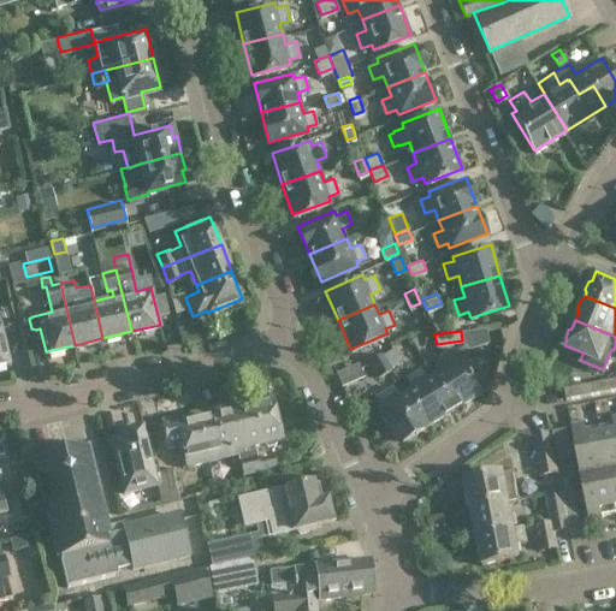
[(391,348),(381,354),(390,366),(398,361),(391,348)]
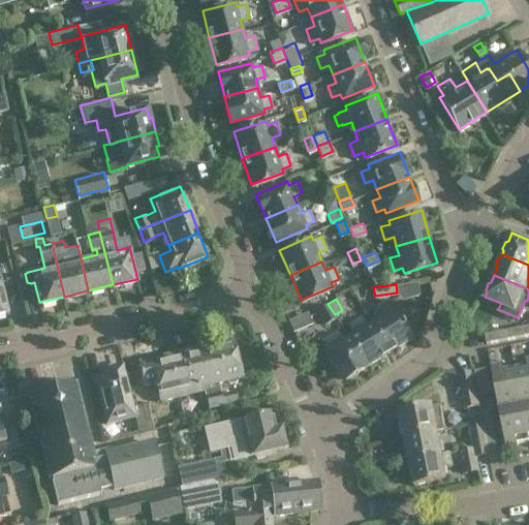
[(336,316),(335,314),(328,304),(327,302),(317,308),(325,321),(336,316)]
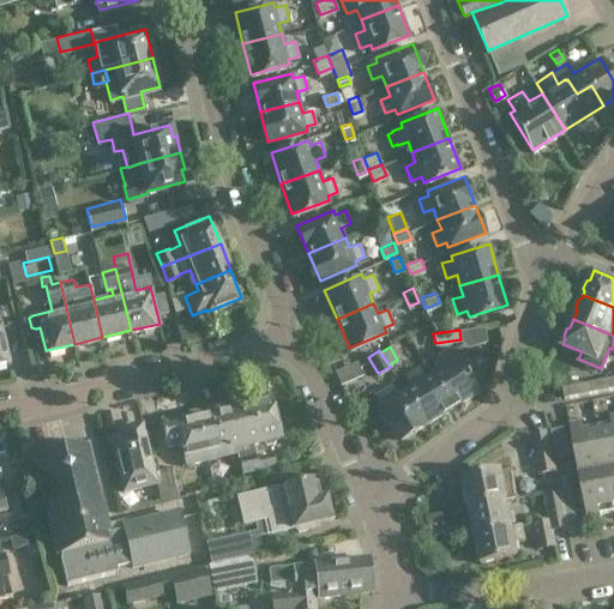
[(451,406),(477,390),(457,356),(452,359),(446,350),(432,359),(438,367),(429,372),(451,406)]
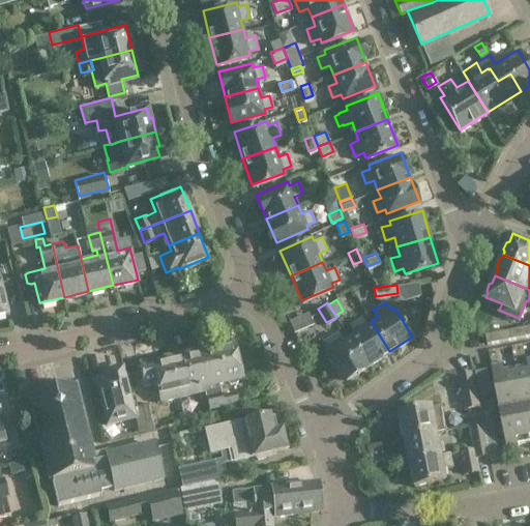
[(371,321),(366,324),(361,317),(350,323),(354,331),(348,335),(365,366),(389,351),(371,321)]
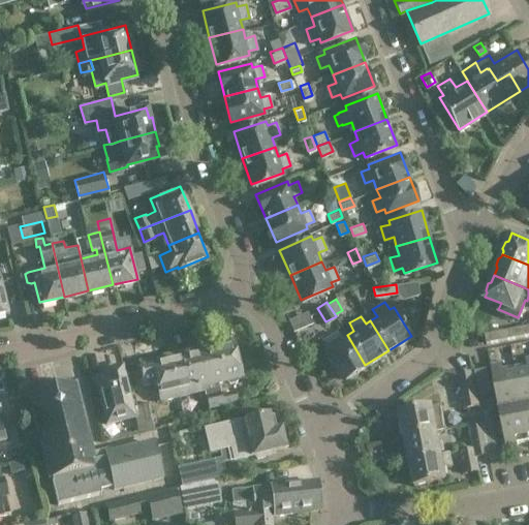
[(528,321),(485,332),(487,341),(528,332),(528,321)]
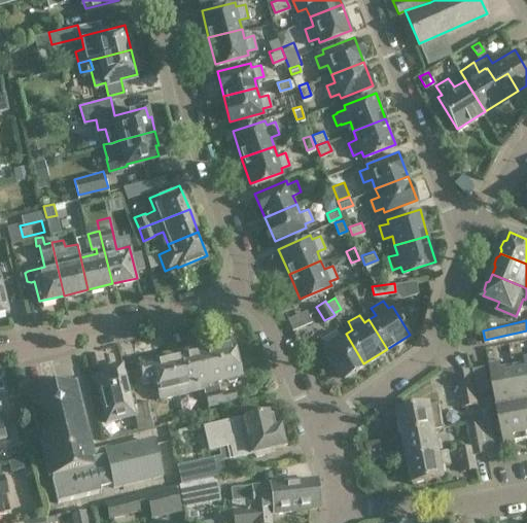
[(346,334),(341,337),(336,328),(322,338),(326,345),(322,348),(338,374),(339,374),(344,375),(363,363),(346,334)]
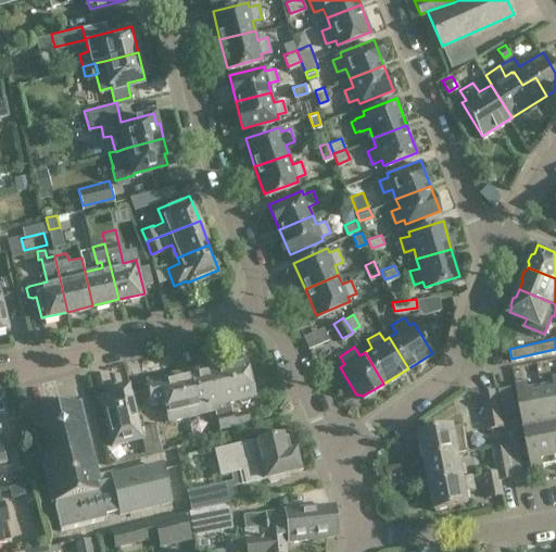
[(224,402),(229,400),(238,399),(241,401),(249,399),(250,396),(254,394),(244,358),(214,365),(219,384),(224,402)]
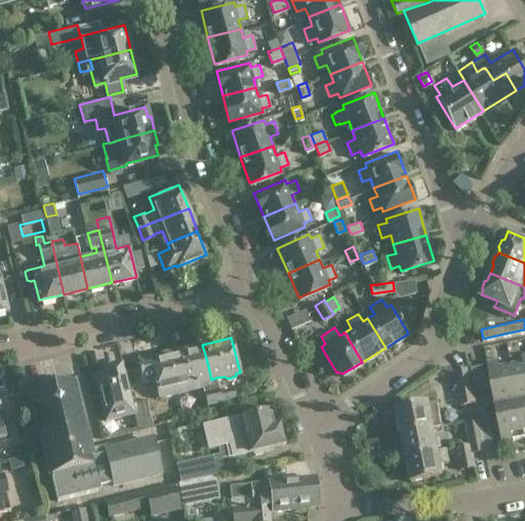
[(202,345),(202,341),(168,349),(177,391),(196,387),(191,366),(207,362),(202,345)]
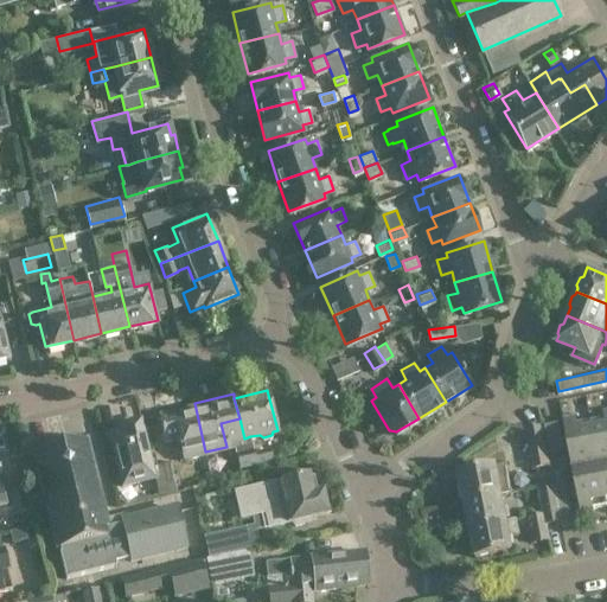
[(195,403),(159,411),(165,439),(179,435),(185,456),(205,452),(195,403)]
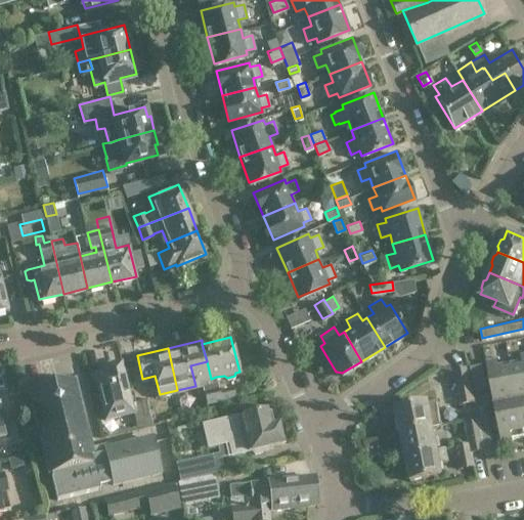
[(523,353),(521,354),(522,359),(497,363),(496,358),(486,360),(492,393),(501,392),(505,408),(495,410),(503,443),(512,441),(512,436),(523,433),(523,353)]
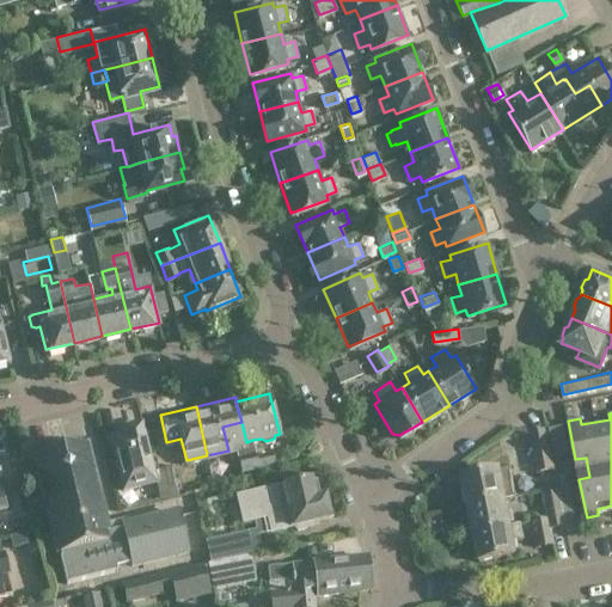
[(133,472),(152,467),(141,420),(122,424),(133,472)]
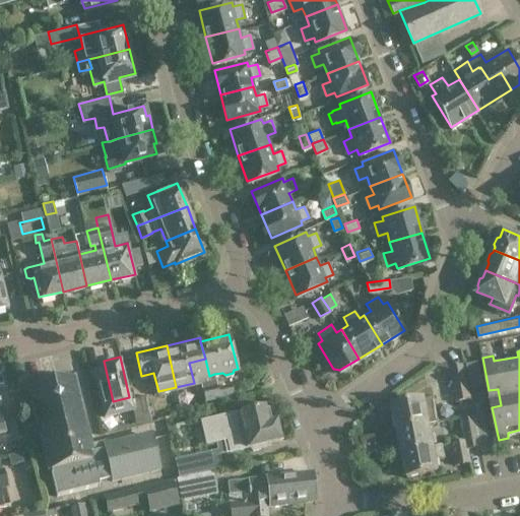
[(194,383),(200,381),(204,399),(219,396),(217,387),(214,374),(209,376),(205,359),(189,363),(194,383)]
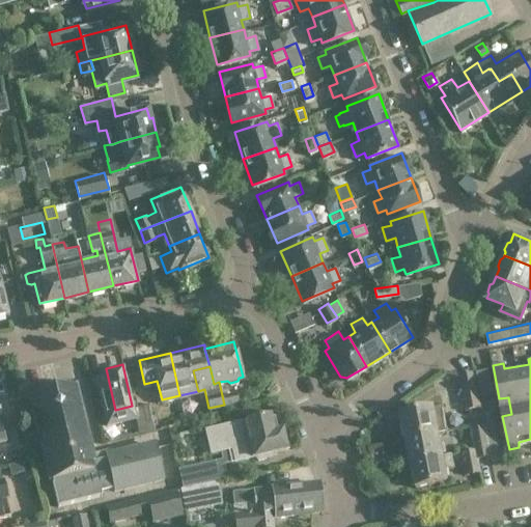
[(476,370),(480,394),(493,392),(487,367),(476,370)]
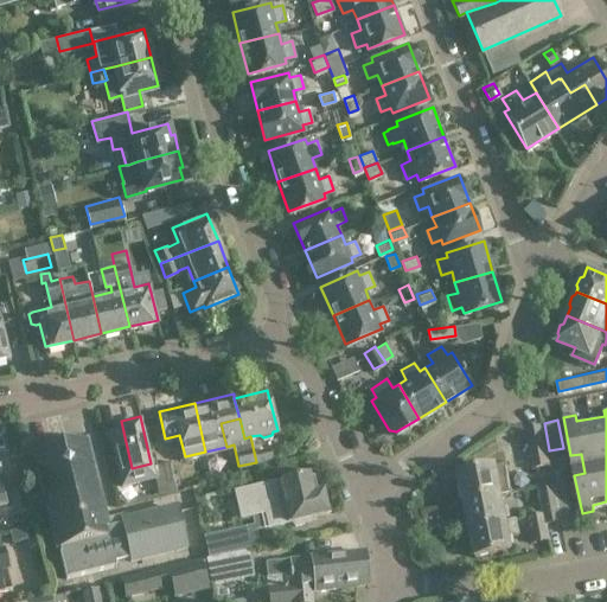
[(549,462),(542,423),(526,427),(534,465),(549,462)]
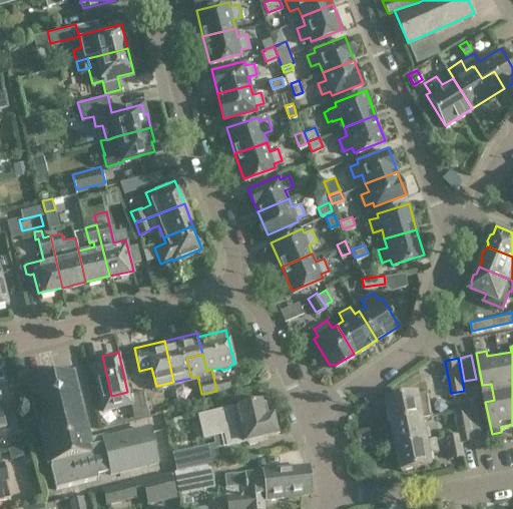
[(110,469),(110,471),(158,459),(149,426),(102,438),(103,440),(90,443),(72,369),(55,373),(56,377),(47,379),(46,375),(29,379),(49,461),(50,461),(51,464),(50,464),(55,486),(98,476),(97,472),(110,469)]
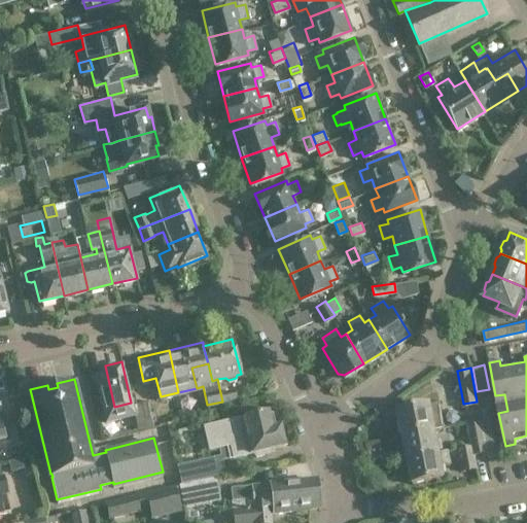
[(234,389),(220,392),(222,402),(236,398),(234,389)]
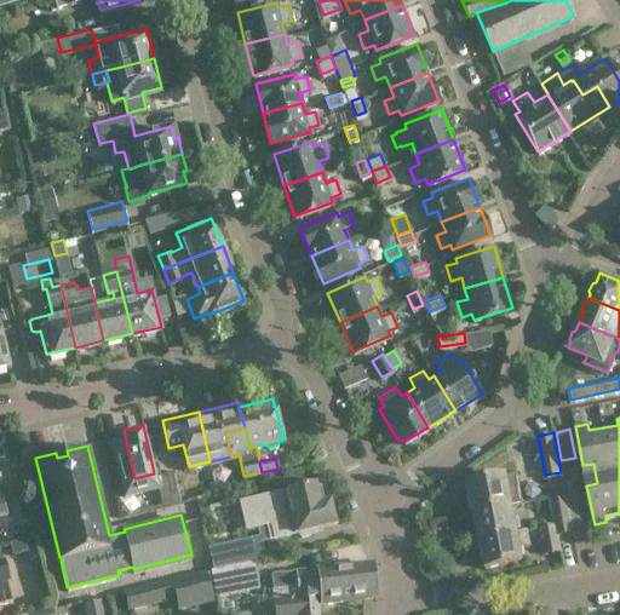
[(161,501),(179,498),(172,470),(154,473),(161,501)]
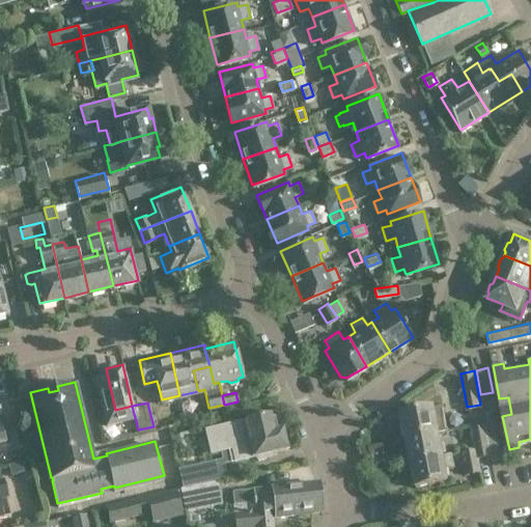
[(407,436),(438,430),(438,431),(448,428),(443,404),(432,406),(432,405),(401,411),(407,436)]
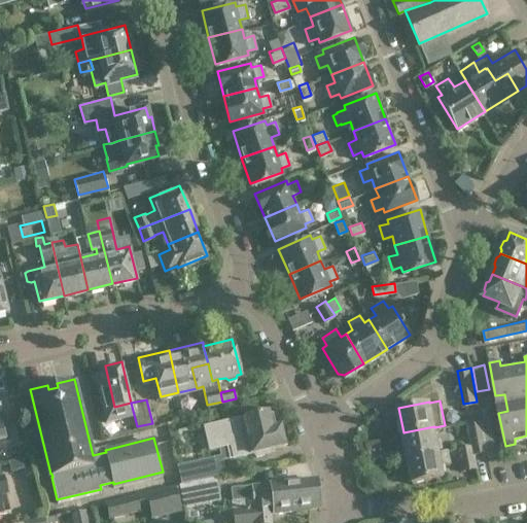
[(478,407),(480,417),(481,417),(487,449),(496,448),(488,405),(478,407)]
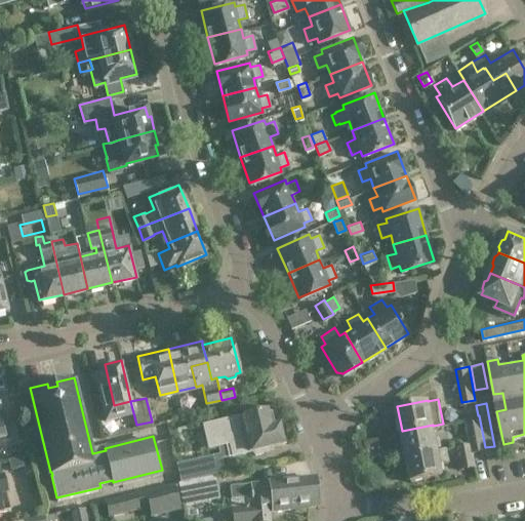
[(280,424),(273,425),(269,407),(203,423),(208,445),(225,441),(228,454),(251,449),(254,452),(263,450),(264,446),(284,441),(280,424)]
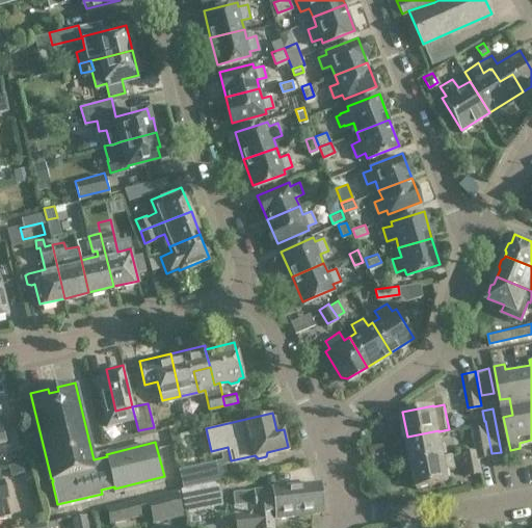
[(491,454),(491,453),(485,421),(484,421),(472,424),(476,448),(477,448),(479,457),(491,454)]
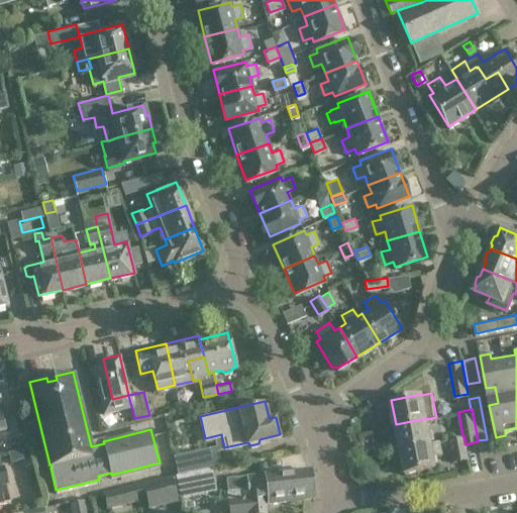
[(19,412),(7,415),(12,435),(24,432),(19,412)]
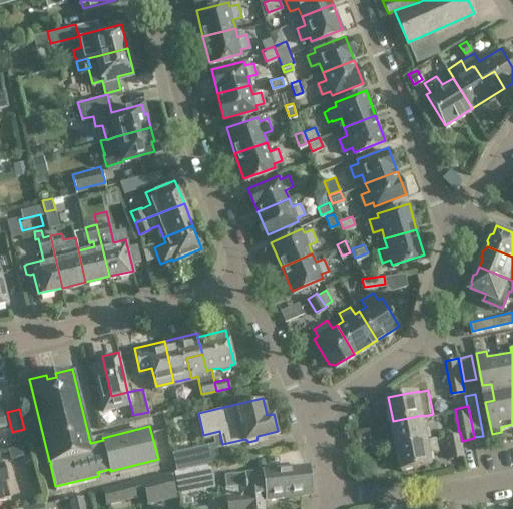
[(397,444),(427,438),(423,416),(423,415),(393,421),(397,444)]
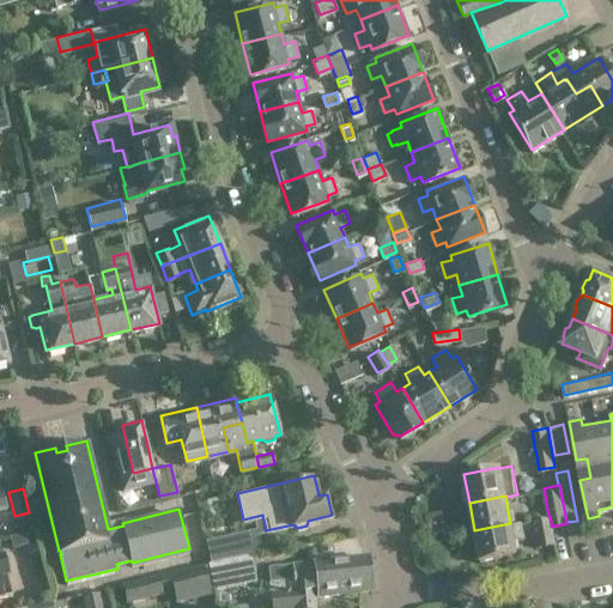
[(550,516),(548,516),(534,520),(539,545),(554,542),(552,527),(550,516)]
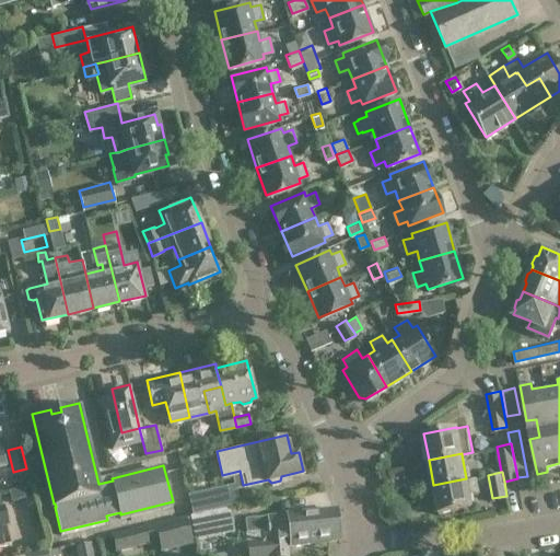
[(477,477),(466,478),(433,485),(439,511),(471,505),(469,491),(479,489),(477,477)]
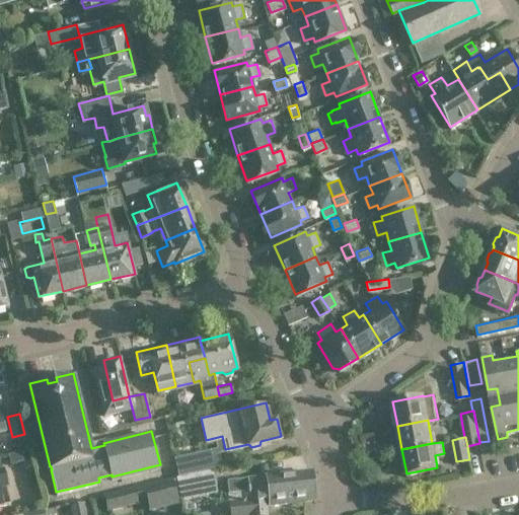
[(22,449),(8,452),(10,461),(24,458),(22,449)]
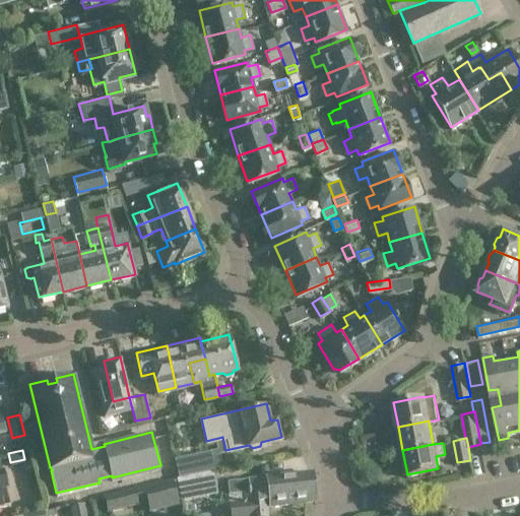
[(179,474),(221,464),(218,450),(207,450),(175,458),(179,474)]
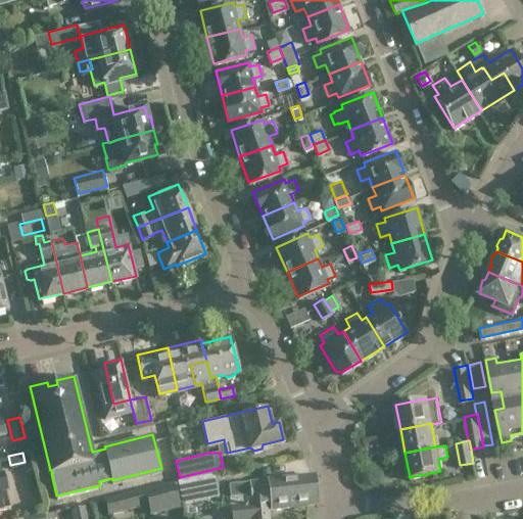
[(218,493),(214,471),(175,478),(181,502),(218,493)]
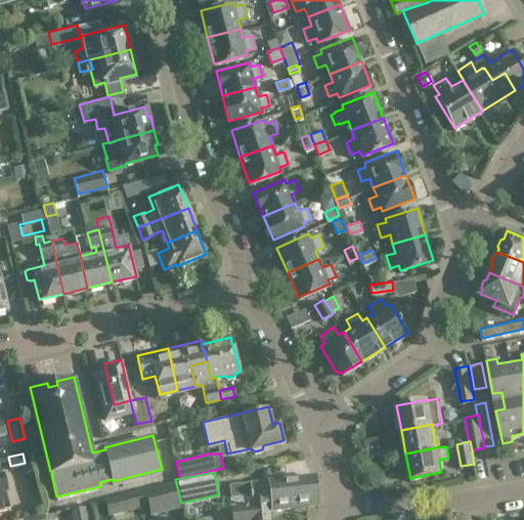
[(229,483),(223,484),(224,495),(230,494),(232,519),(261,519),(269,519),(268,509),(317,504),(313,474),(229,483)]
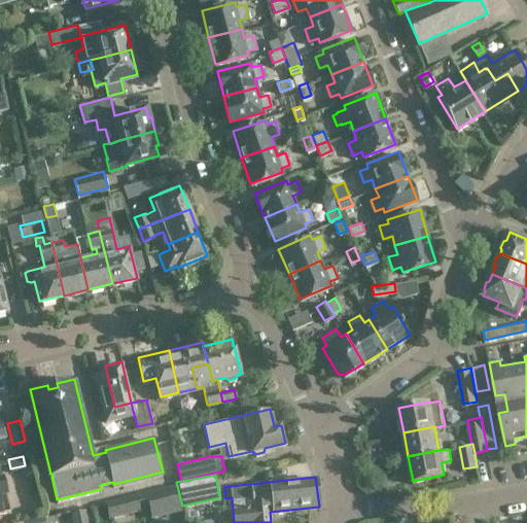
[(104,500),(108,516),(147,507),(149,516),(180,508),(174,483),(104,500)]
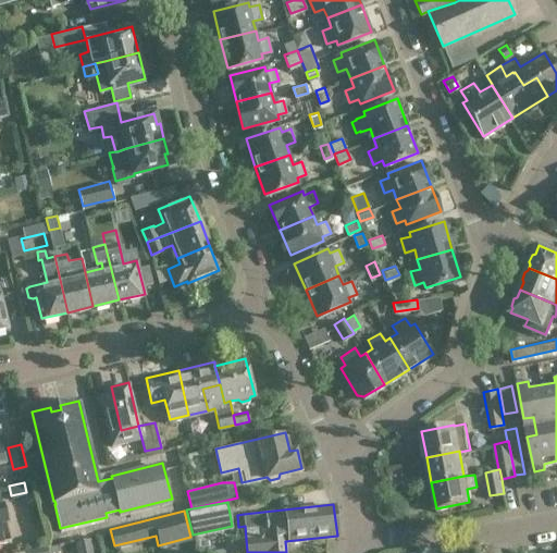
[(93,537),(77,540),(79,552),(95,549),(93,537)]
